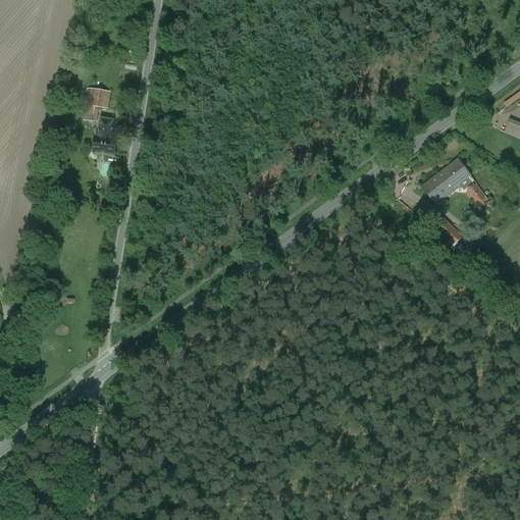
[(108,89),(95,87),(92,103),(101,105),(103,96),(107,97),(108,89)]
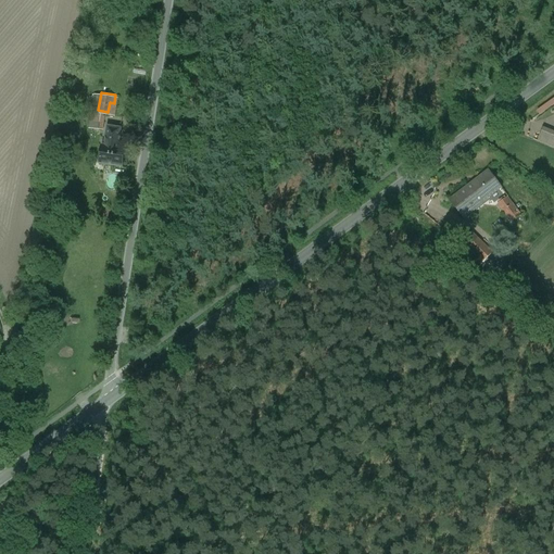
[(541,113),(553,104),(553,96),(538,108),(541,113)]
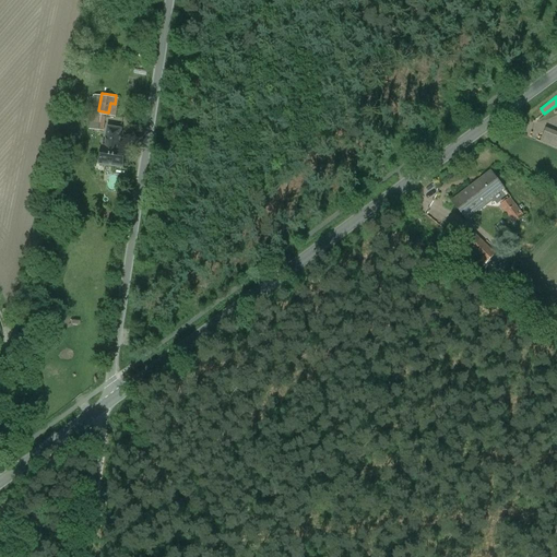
[(119,127),(107,125),(104,144),(102,143),(98,162),(120,165),(123,147),(119,146),(119,143),(116,143),(119,127)]
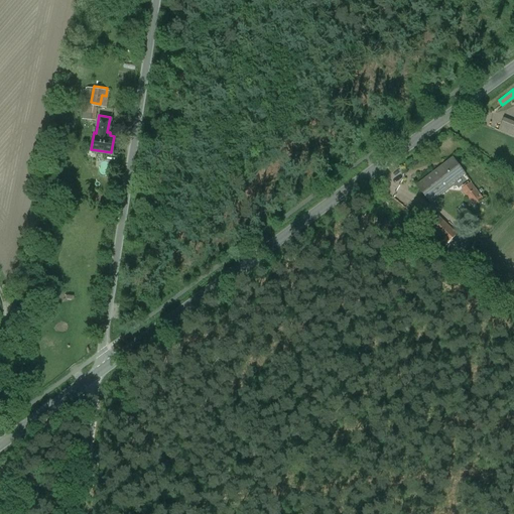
[(499,130),(513,133),(513,119),(503,117),(499,130)]
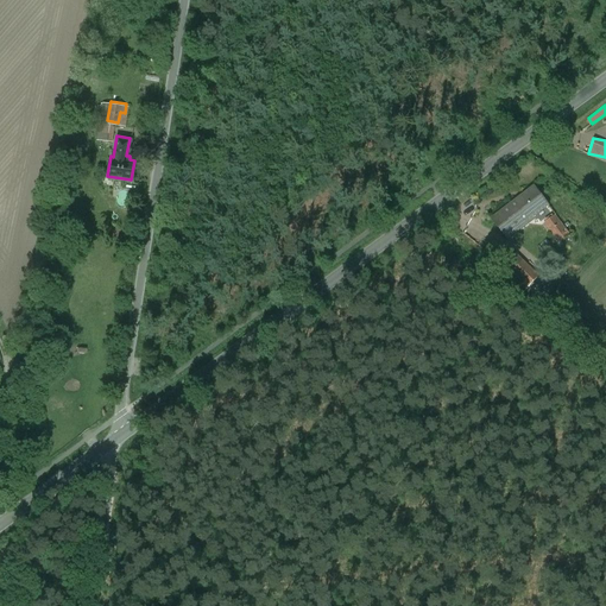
[(531,187),(492,220),(507,239),(528,222),(523,216),(543,200),(531,187)]
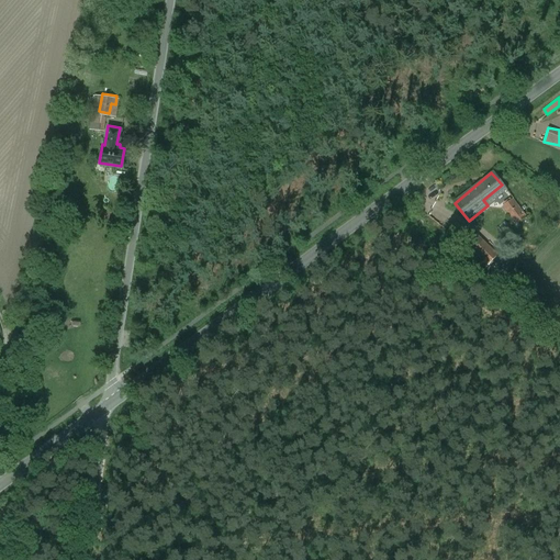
[(504,201),(514,193),(510,188),(500,196),(504,201)]
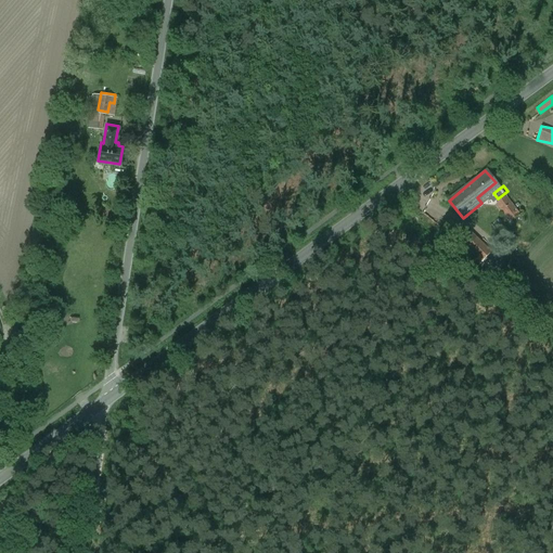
[(519,211),(505,194),(496,202),(511,219),(519,211)]
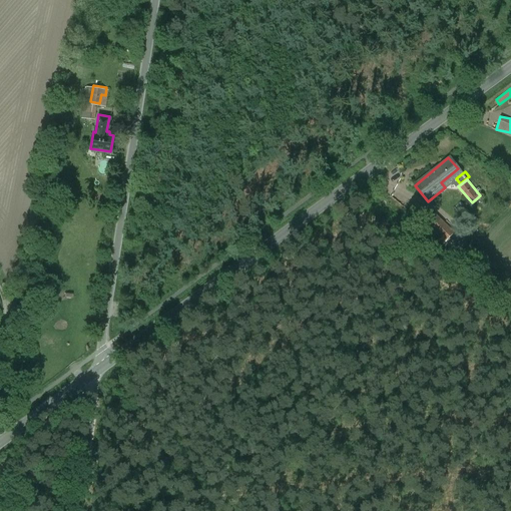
[(434,212),(420,199),(413,206),(428,219),(434,212)]
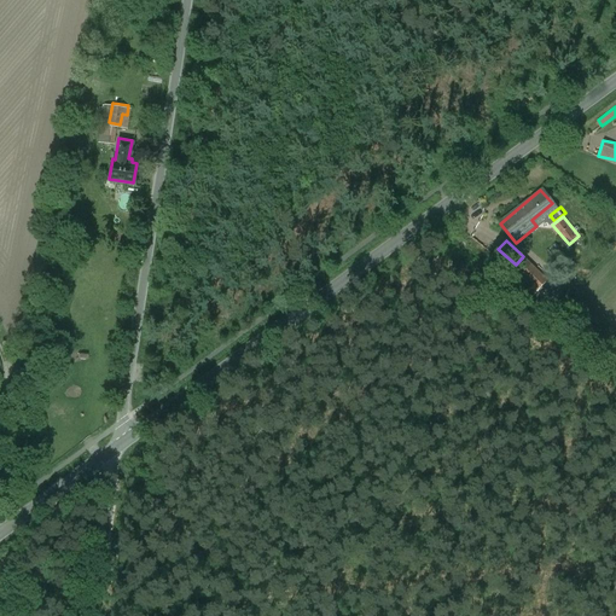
[(553,272),(528,250),(523,256),(516,265),(541,286),(553,272)]
